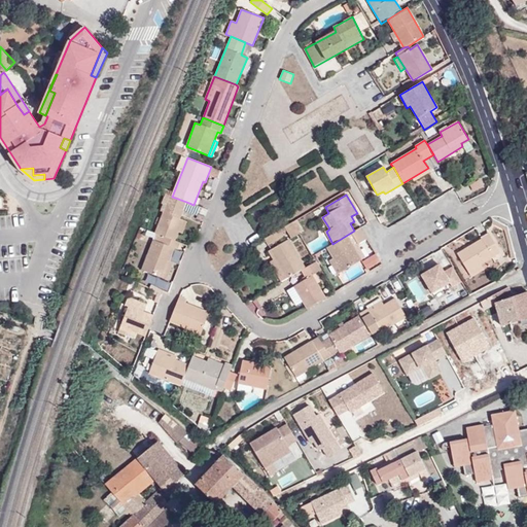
[(170,196),(154,233),(156,234),(175,241),(178,233),(183,219),(180,218),(186,202),(172,197),(170,196)]
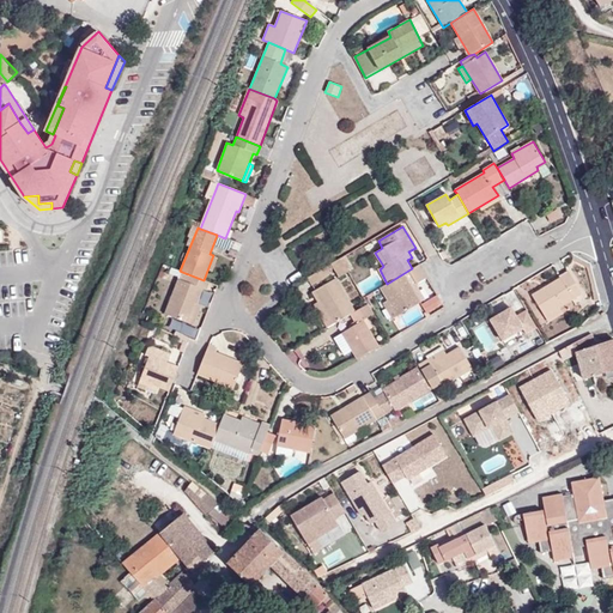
[(213,255),(207,271),(213,272),(218,258),(213,255)]
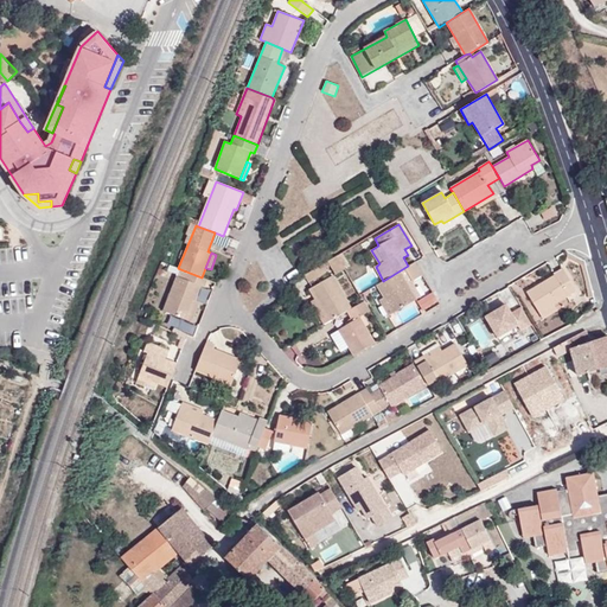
[(345,269),(337,255),(327,261),(336,275),(345,269)]
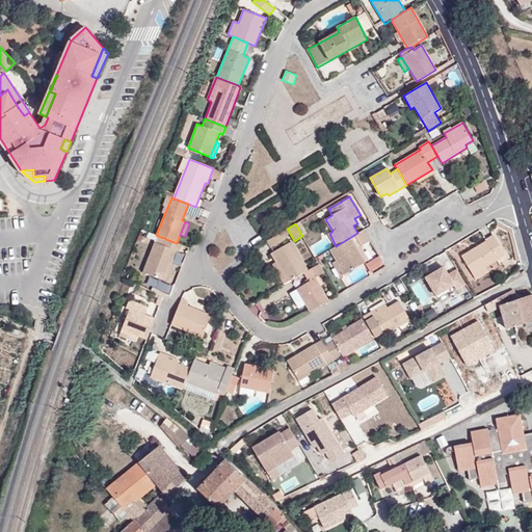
[(370,241),(364,230),(357,233),(336,246),(329,250),(336,261),(345,275),(365,262),(357,249),(370,241)]
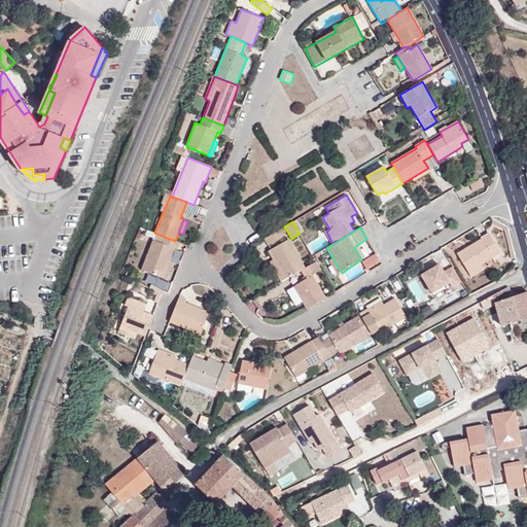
[(284,237),(281,229),(264,239),(268,246),(284,237)]
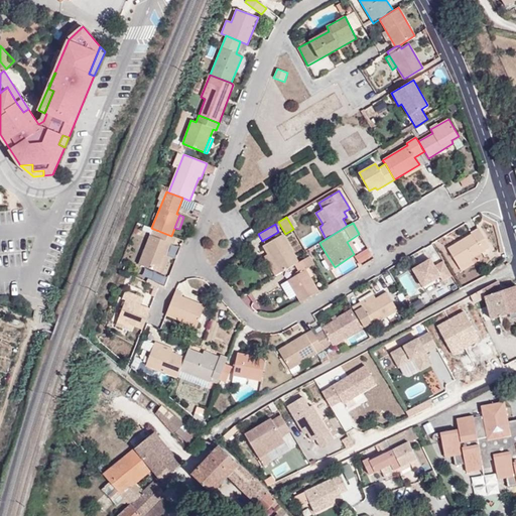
[(173,245),(176,238),(171,236),(153,229),(151,235),(149,235),(138,264),(163,274),(169,257),(166,256),(170,244),(173,245)]
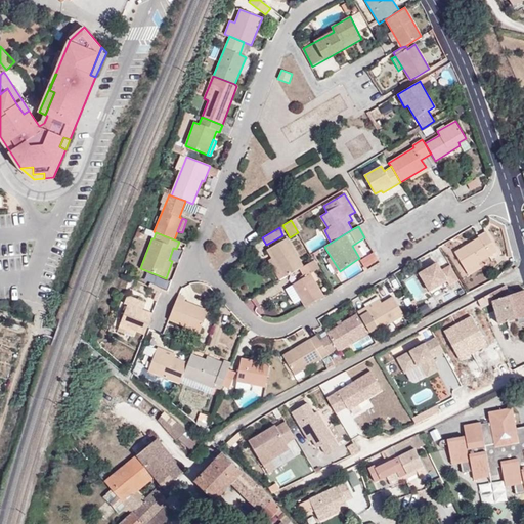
[(454,252),(466,271),(478,263),(497,251),(487,232),(454,252)]
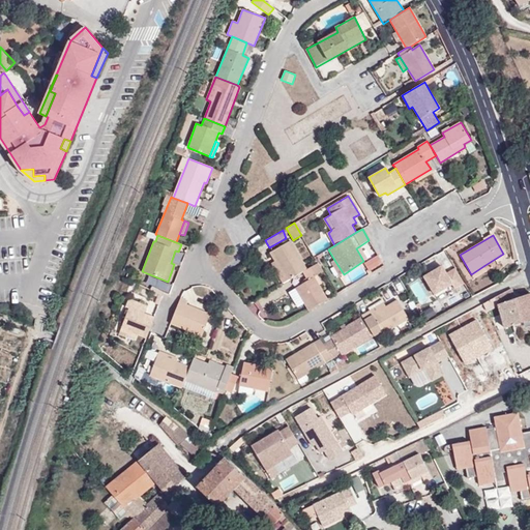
[(287,282),(303,271),(306,269),(290,240),(270,253),(274,261),(287,282)]
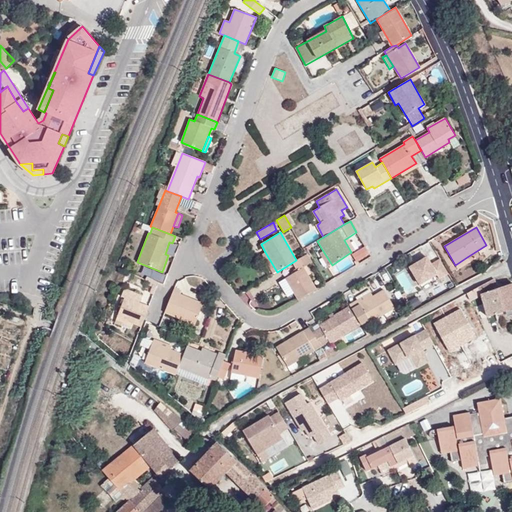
[(364,245),(351,252),(356,261),(368,253),(364,245)]
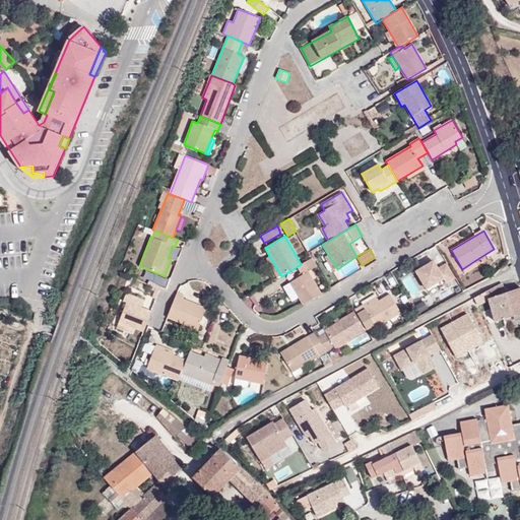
[(333,271),(337,269),(328,255),(325,257),(333,271)]
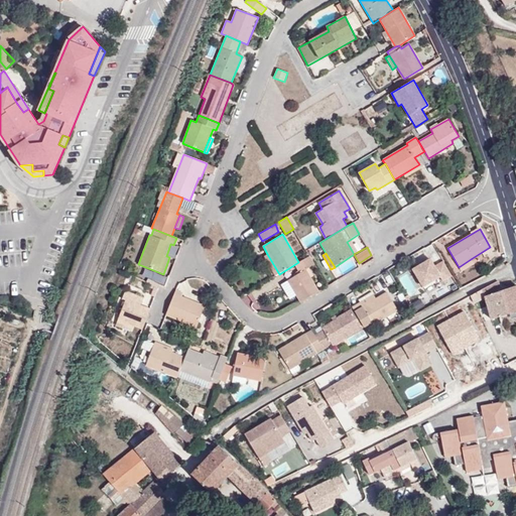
[(264,256),(275,277),(279,274),(267,254),(264,256)]
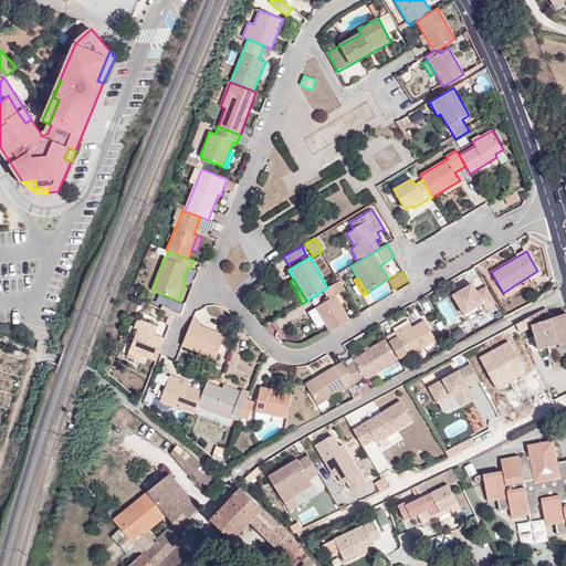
[(345,291),(339,281),(327,287),(324,290),(329,300),(308,312),(317,328),(324,324),(328,332),(349,320),(335,296),(345,291)]
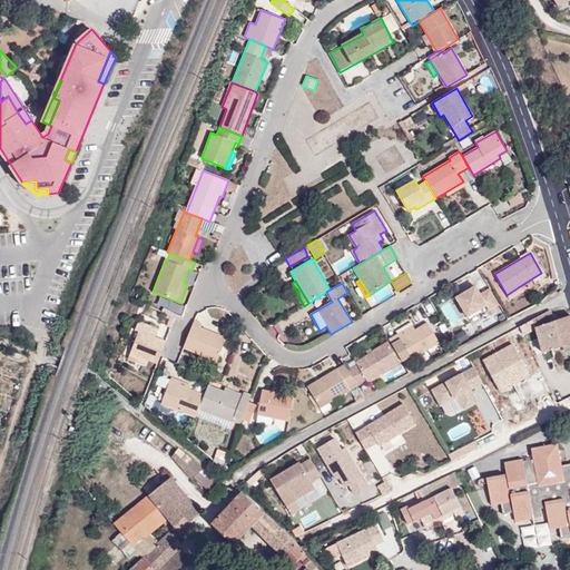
[(474,283),(453,296),(467,317),(485,306),(489,311),(500,303),(490,286),(480,292),(474,283)]
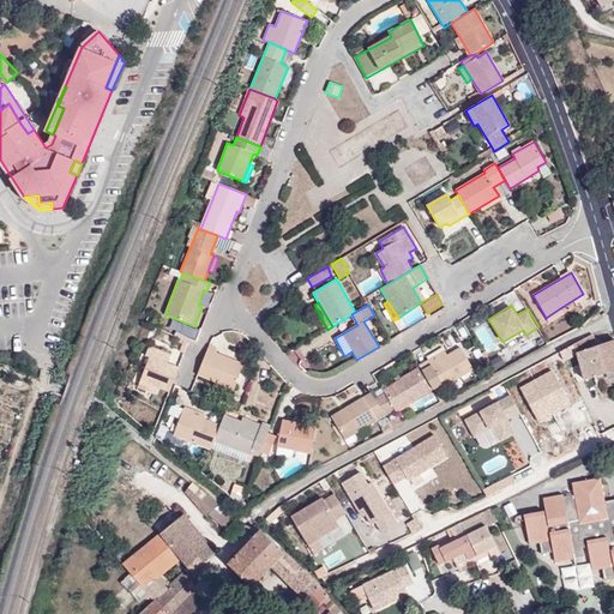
[(560,308),(546,318),(549,323),(564,314),(560,308)]
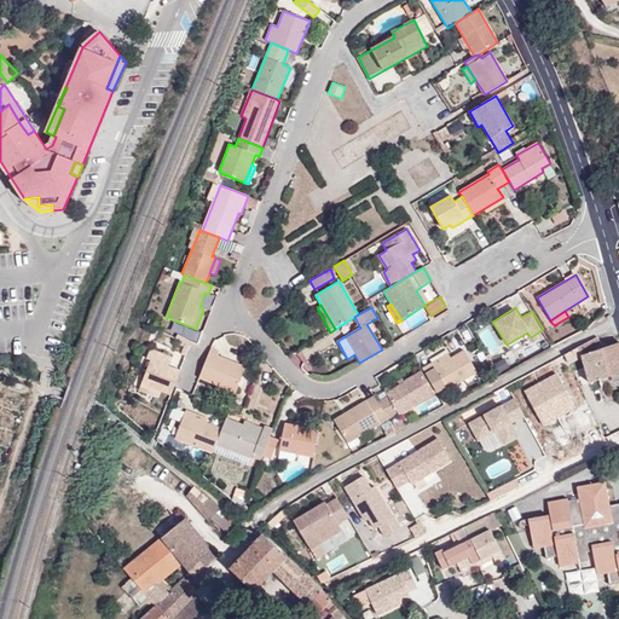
[(597,337),(565,356),(566,359),(568,363),(582,356),(589,383),(607,377),(618,374),(618,342),(601,350),(597,337)]
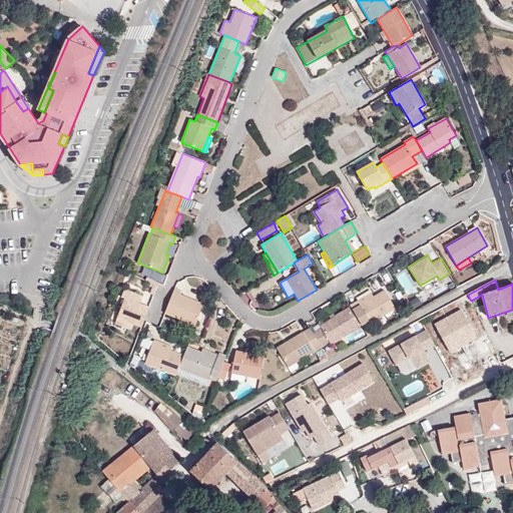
[(174,289),(165,314),(195,326),(203,305),(180,296),(182,292),(174,289)]
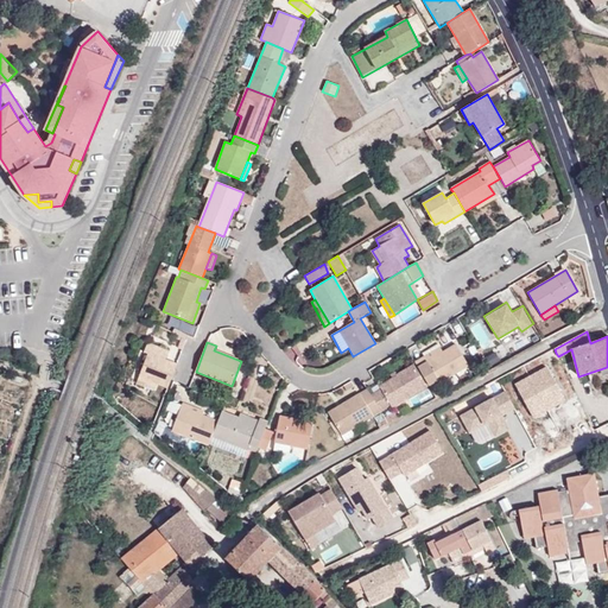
[(158,384),(168,387),(171,380),(177,365),(165,360),(169,352),(147,343),(144,353),(147,354),(135,384),(145,387),(146,384),(157,388),(158,384)]
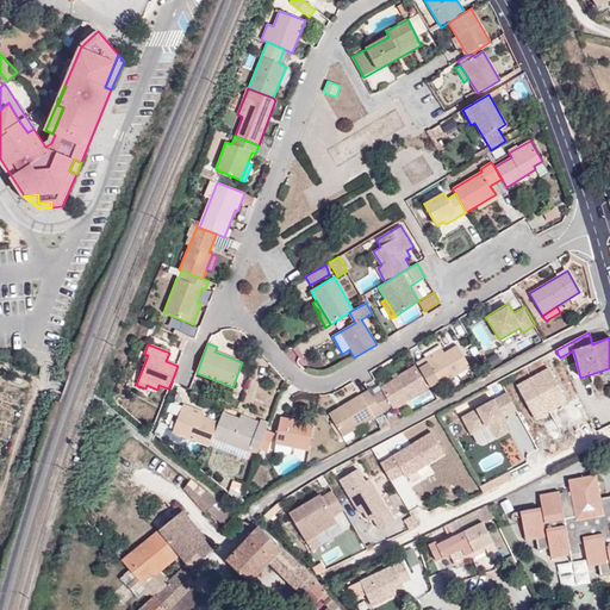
[(425,358),(416,363),(417,365),(430,387),(441,381),(442,384),(471,367),(456,344),(443,353),(429,362),(425,358)]
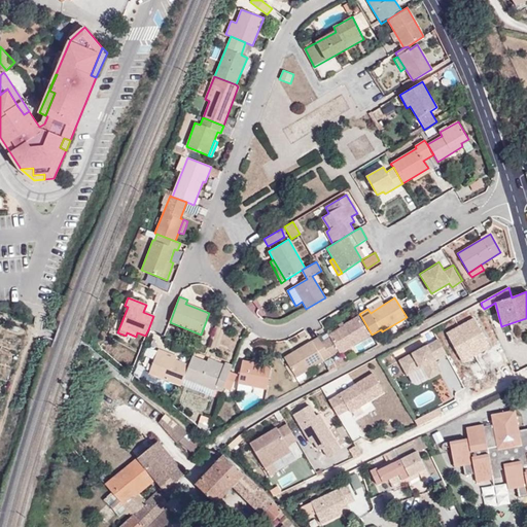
[(381,301),(367,309),(371,313),(383,305),(381,301)]
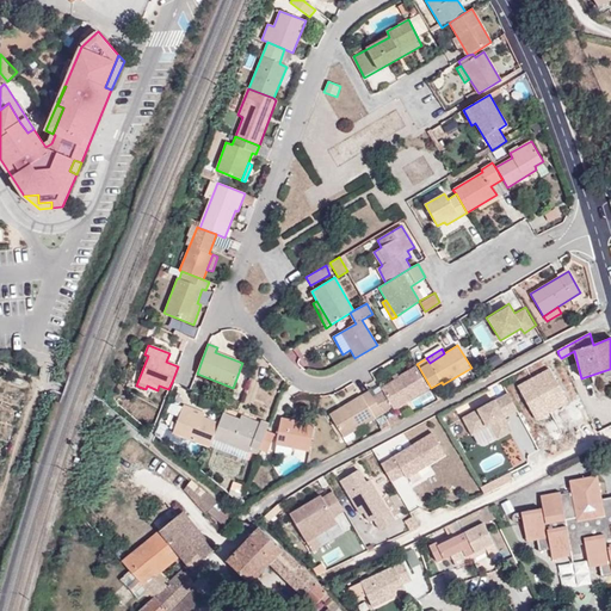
[(557,351),(513,374),(528,400),(550,388),(543,375),(555,369),(553,363),(561,358),(559,355),(557,351)]
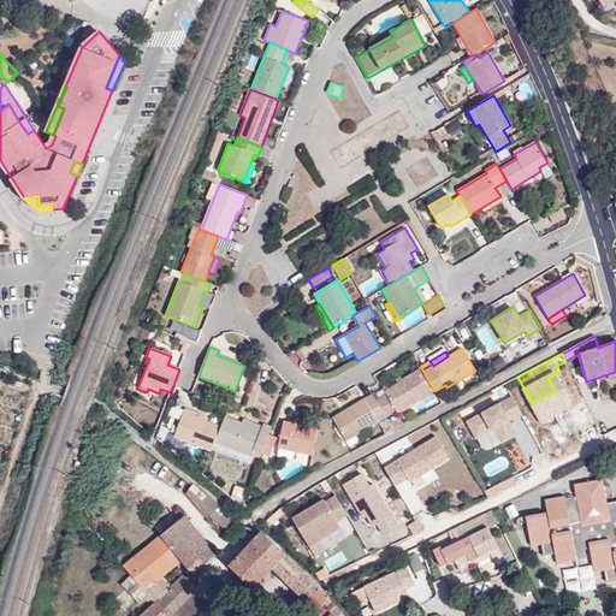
[(385,392),(386,395),(396,410),(397,413),(434,391),(421,368),(385,391),(385,392)]
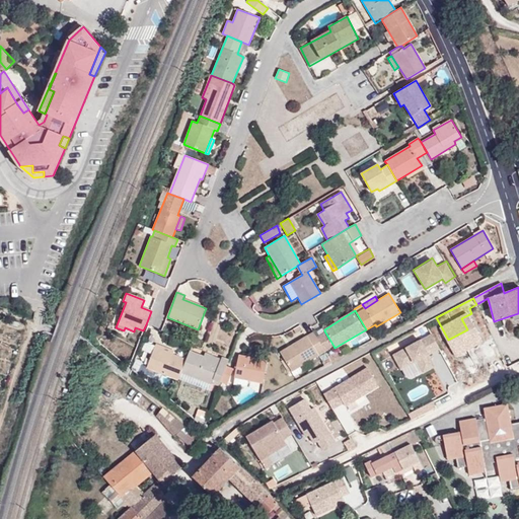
[(366,329),(369,334),(377,328),(376,326),(375,324),(366,329)]
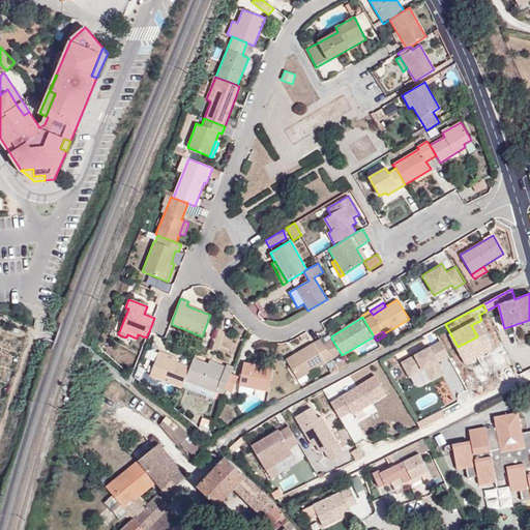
[(378,343),(381,348),(389,344),(386,337),(378,343)]
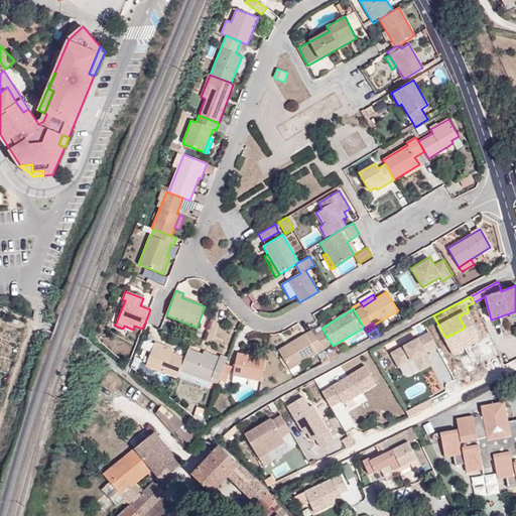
[(298,365),(324,350),(324,349),(315,336),(311,330),(278,350),(282,357),(290,369),(293,374),(301,370),(298,365)]
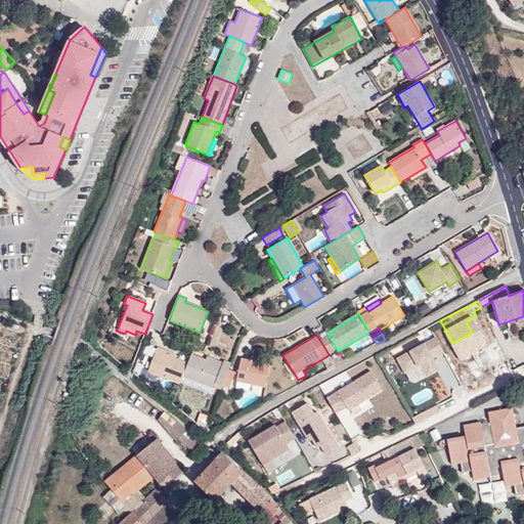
[(337,349),(329,336),(320,341),(329,354),(337,349)]
